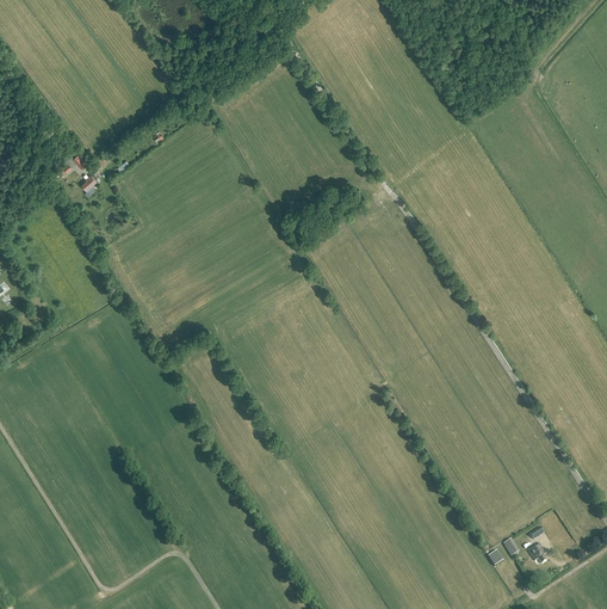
[(75,153),(69,158),(78,167),(84,162),(75,153)]
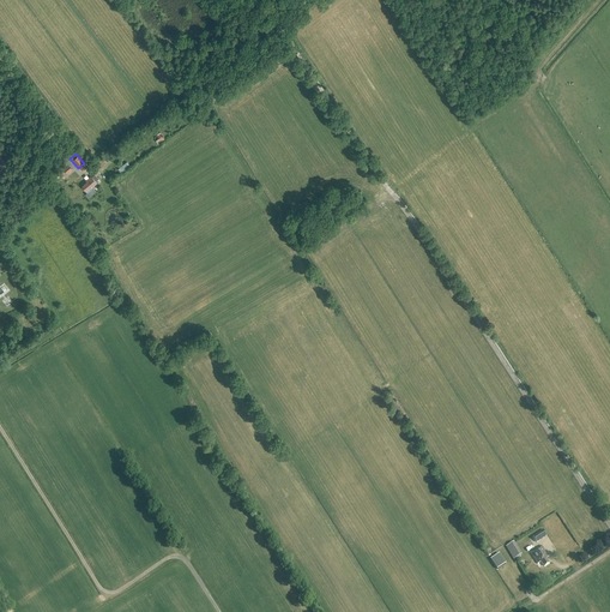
[(124,160),(115,166),(118,171),(126,163),(124,160)]
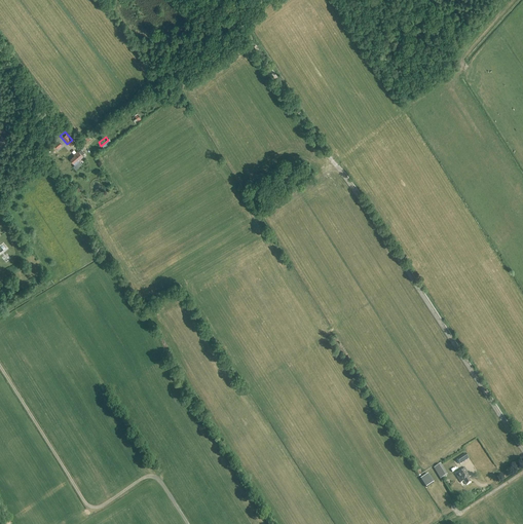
[(76,158),(80,155),(78,153),(81,151),(78,147),(75,150),(75,149),(71,153),(72,154),(67,158),(72,163),(77,159),(76,158)]
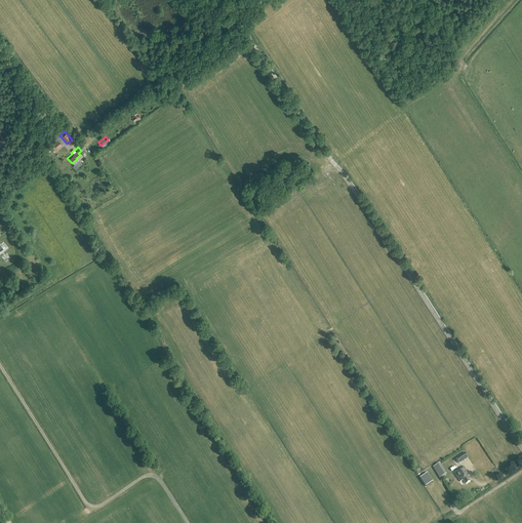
[(456,461),(465,455),(460,450),(452,456),(456,461)]
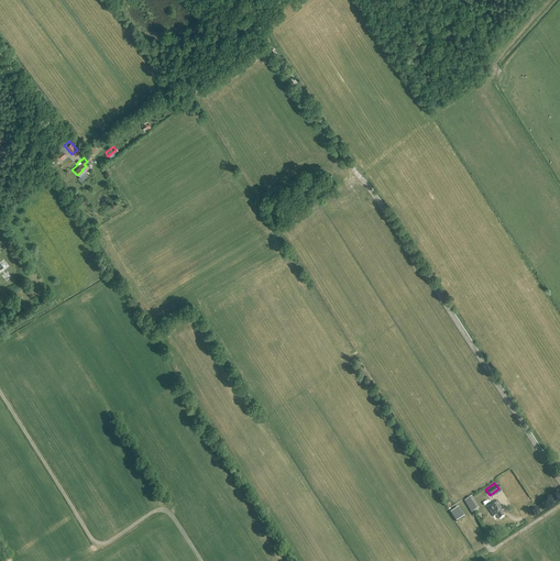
[(469,495),(461,499),(469,510),(475,506),(471,498),(469,495)]
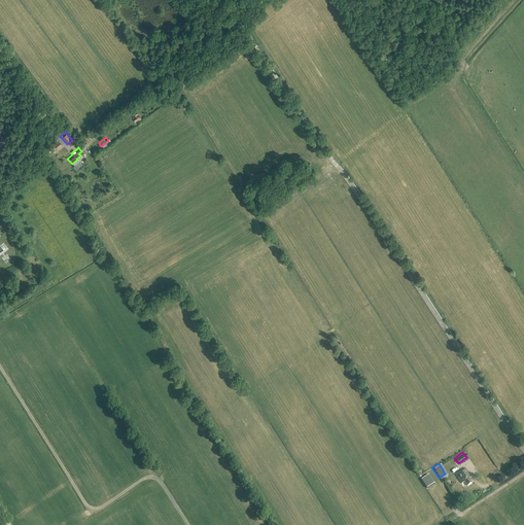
[(465,477),(468,475),(462,466),(453,473),(459,481),(461,480),(463,484),(464,483),(465,484),(468,482),(465,477)]
